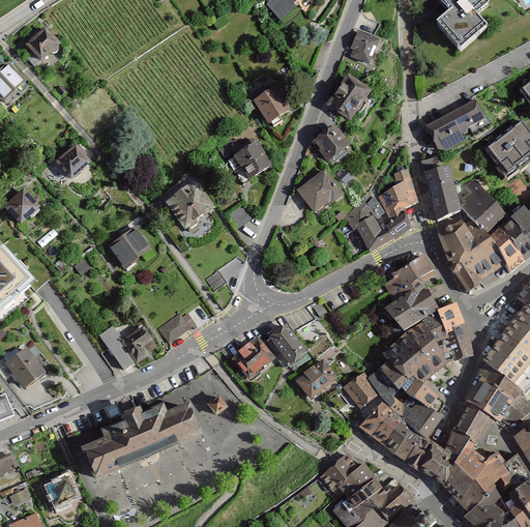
[(437,0),(445,9),(434,20),(454,46),(481,24),(471,10),(483,0),(437,0)]
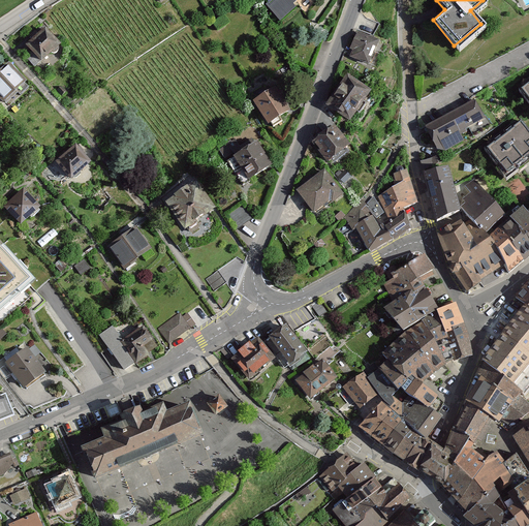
[(26,40),(40,56),(59,38),(44,23),(26,40)]
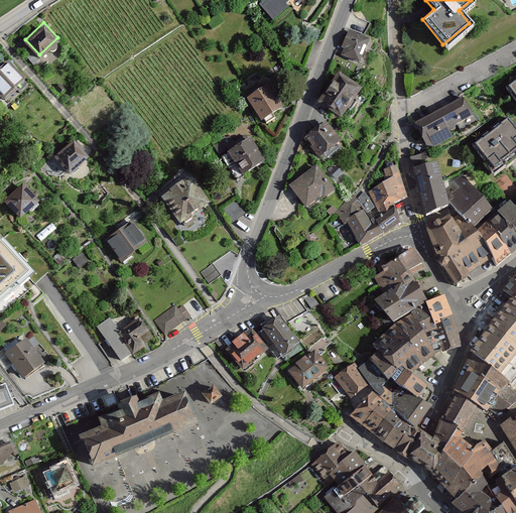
[(342,53),(358,61),(368,37),(348,27),(342,40),(342,53)]
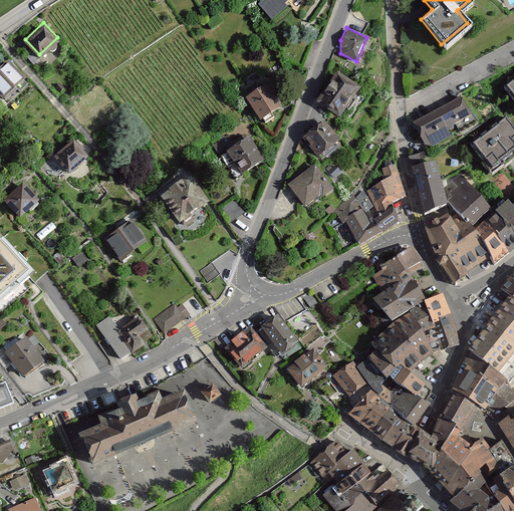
[(0,65),(0,91),(4,95),(24,75),(8,58),(0,65)]
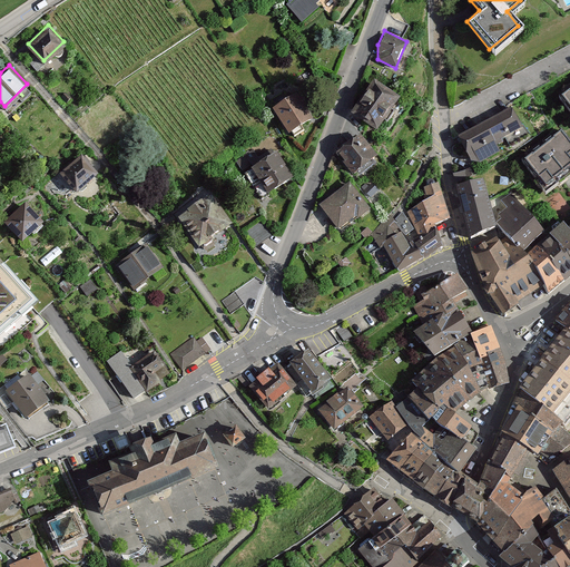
[(349,110),(373,127),(395,97),(372,79),(349,110)]
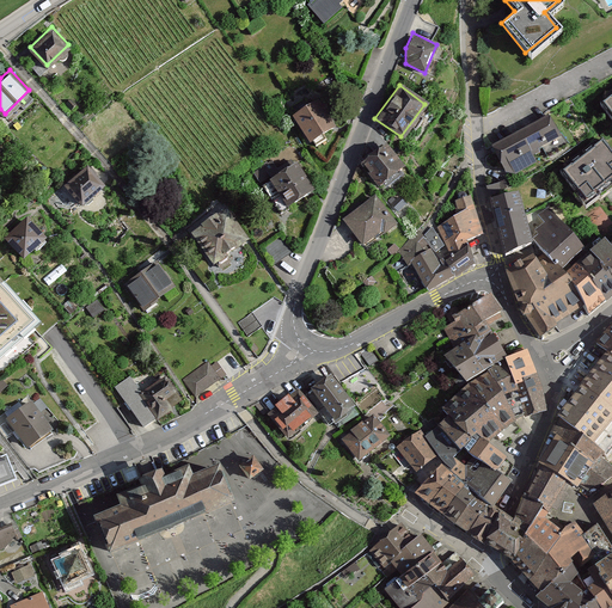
[(611,92),(599,103),(611,118),(611,92)]
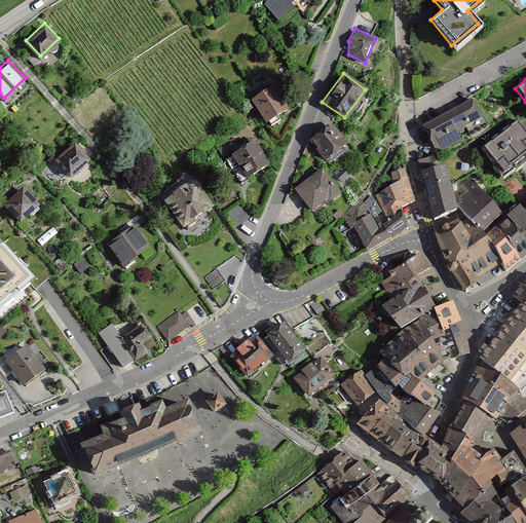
[(250,98),(264,121),(287,108),(272,84),(250,98)]
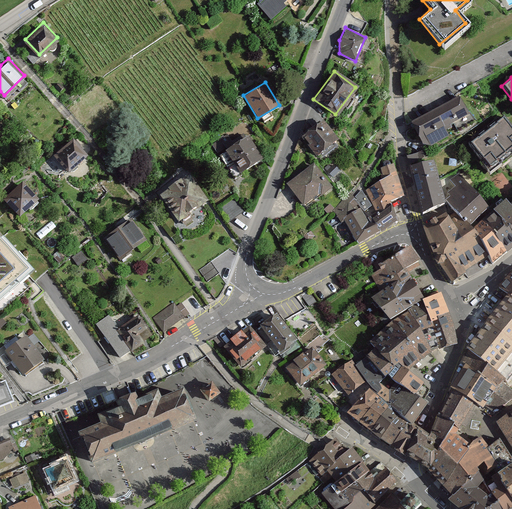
[(428,148),(449,136),(444,127),(469,112),(458,94),(412,121),(428,148)]
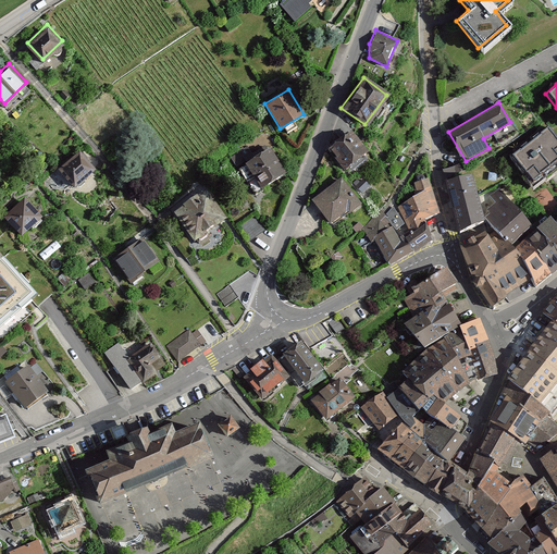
[(510,156),(531,183),(556,161),(556,145),(544,128),(510,156)]
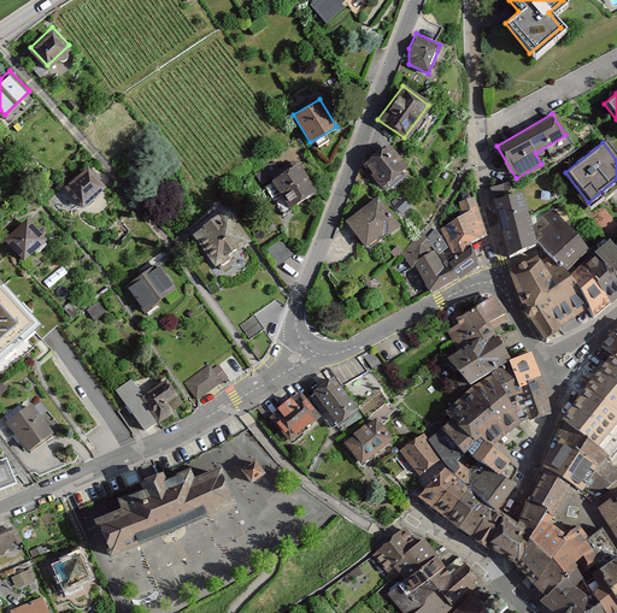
[(363,163),(380,186),(405,166),(387,143),(363,163)]
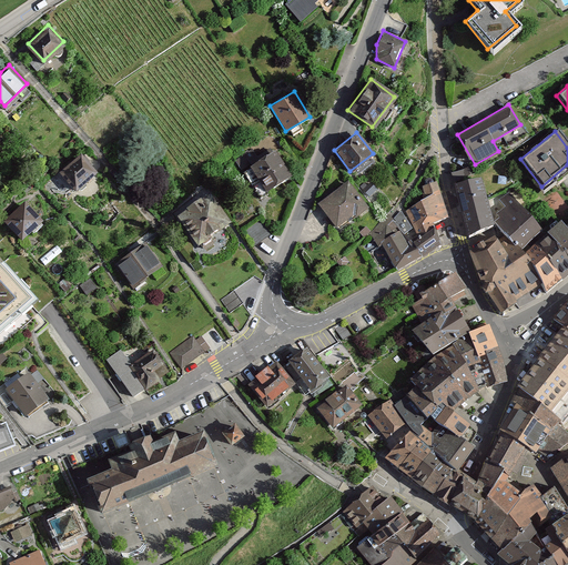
[(251,162),(267,189),(292,173),(275,148),(251,162)]
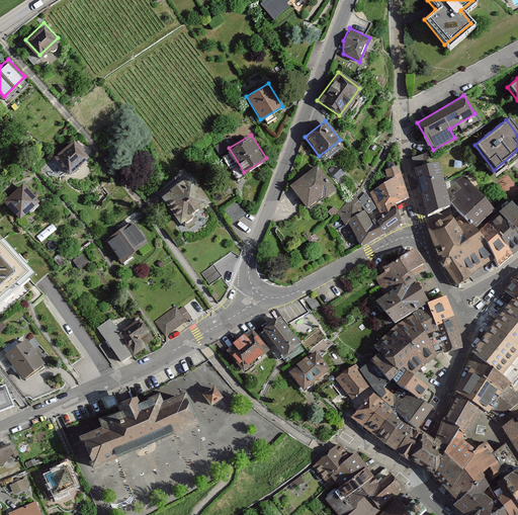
[(55,156),(69,171),(87,154),(73,139),(55,156)]
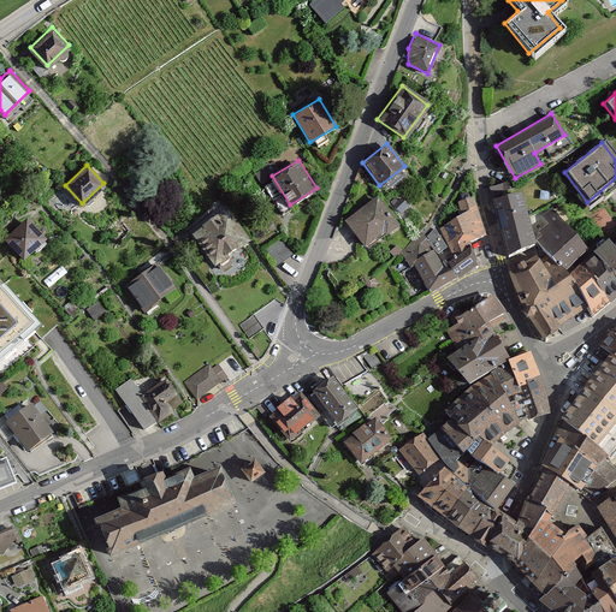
[(510,188),(507,178),(492,183),(496,192),(510,188)]
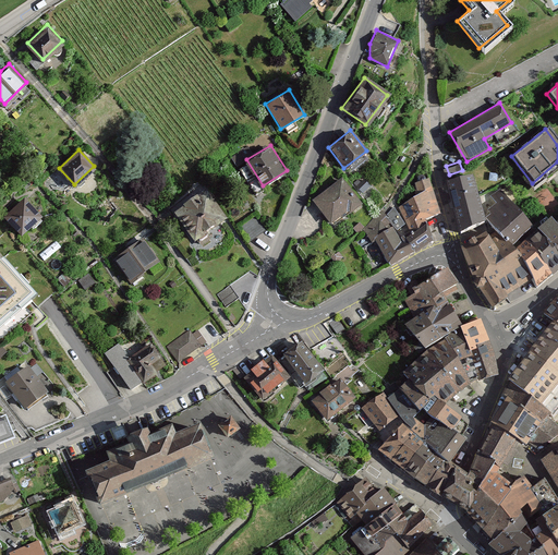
[(457,229),(482,222),(470,175),(445,181),(457,229)]
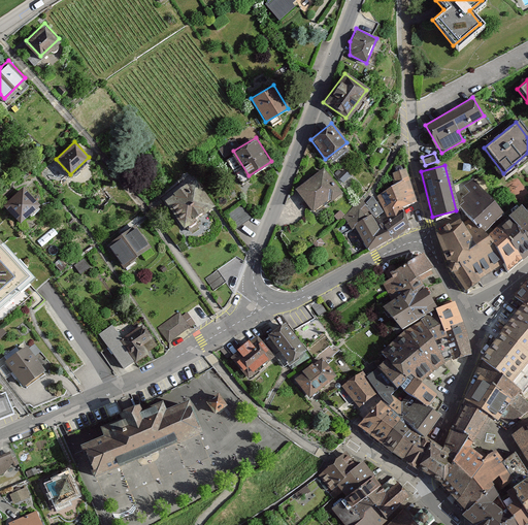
[(295,187),(312,211),(339,192),(323,167),(295,187)]
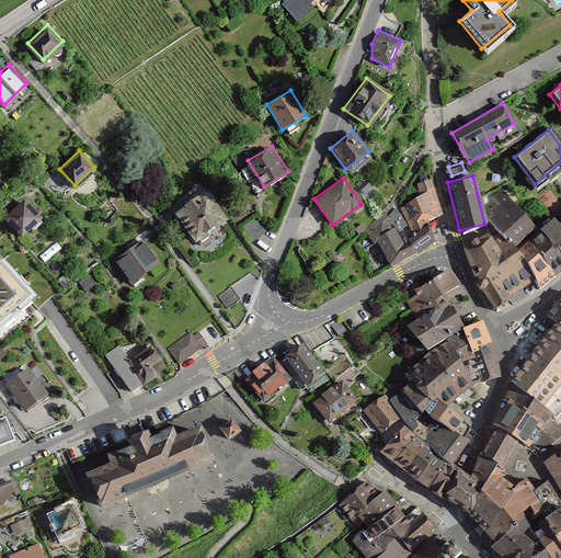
[(428,223),(441,213),(430,180),(420,183),(423,194),(401,206),(411,225),(412,228),(414,231),(428,223)]
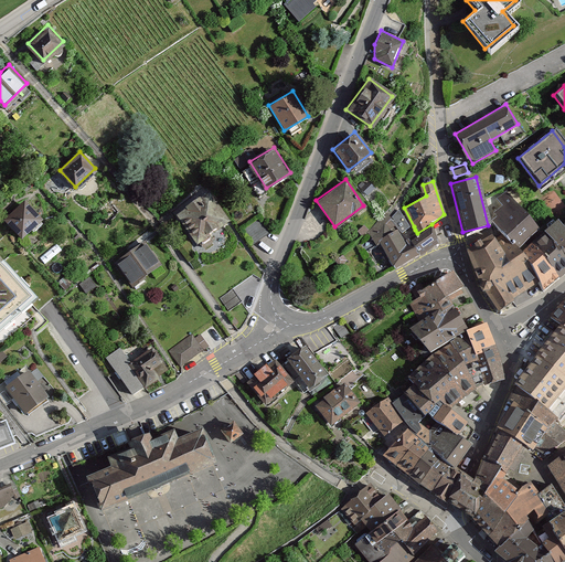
[(541,292),(564,272),(564,221),(561,225),(555,219),(540,232),(507,189),(498,195),(503,205),(494,211),(492,223),(500,233),(496,236),(490,231),(468,245),(481,282),(499,308),(515,296),(514,295),(535,283),(541,292)]
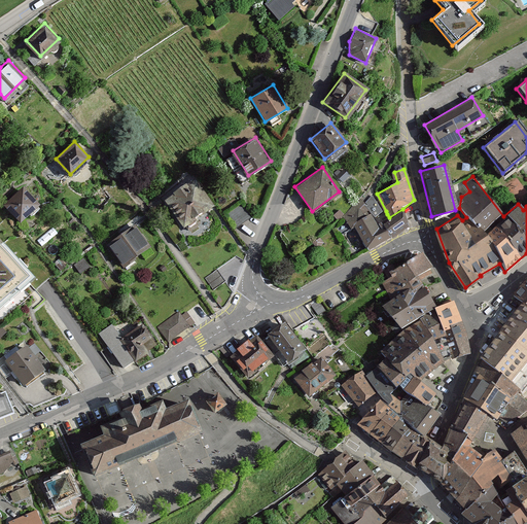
[(167,196),(185,223),(213,204),(195,177),(167,196)]
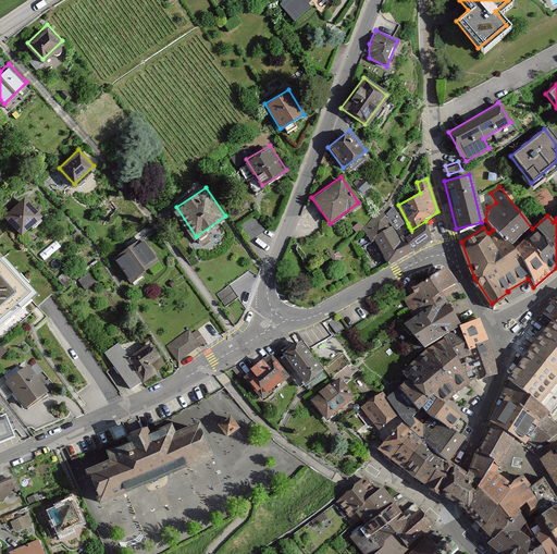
[(3,214),(20,232),(40,213),(24,196),(3,214)]
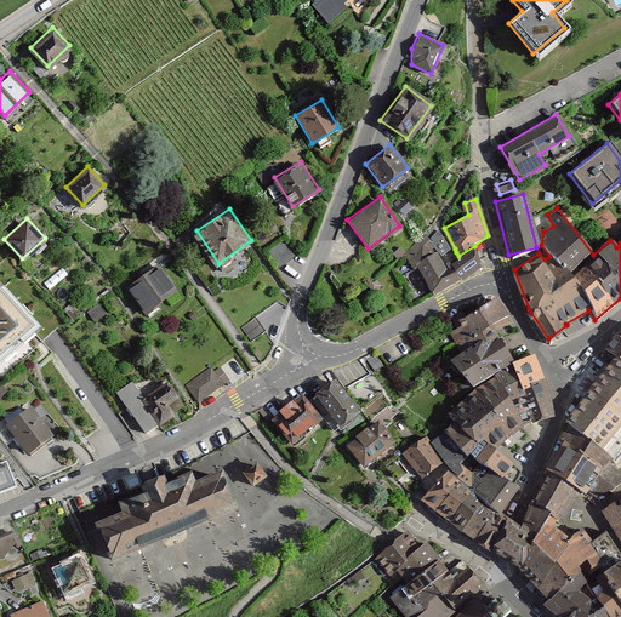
[(449,246),(438,228),(429,238),(428,238),(432,241),(442,252),(449,246)]
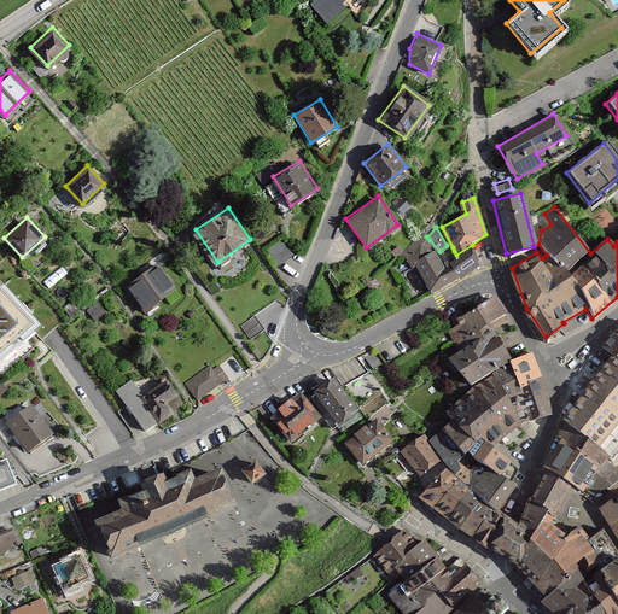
[(433,291),(459,276),(448,261),(448,262),(447,259),(444,261),(444,262),(442,264),(433,250),(427,243),(430,240),(426,237),(427,237),(421,231),(402,251),(408,256),(407,256),(412,265),(403,270),(408,278),(417,272),(418,273),(421,270),(433,291)]
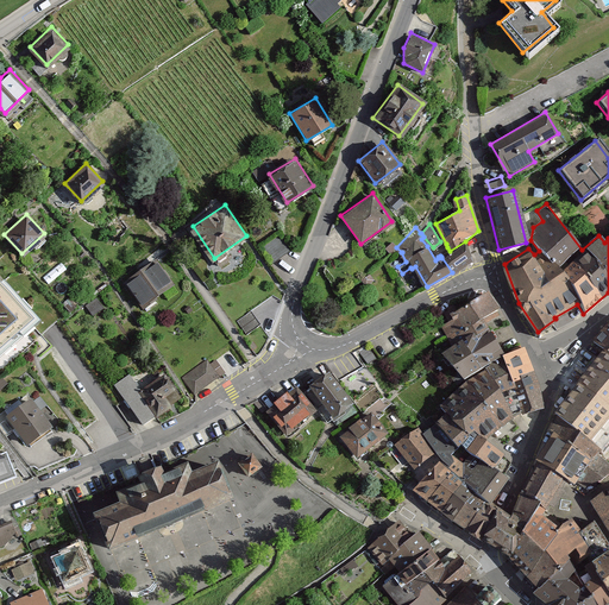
[(277,256),(290,245),(278,231),(265,241),(277,256)]
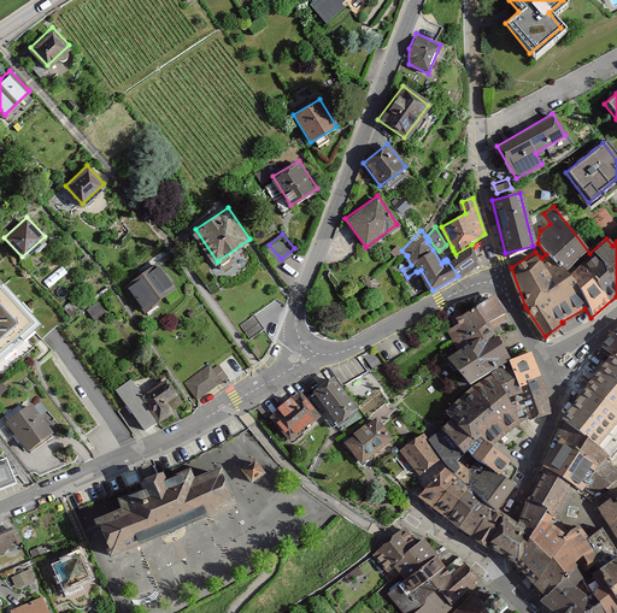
[(480,265),(471,245),(456,254),(453,251),(445,255),(447,259),(446,259),(447,261),(447,260),(458,276),(480,265)]
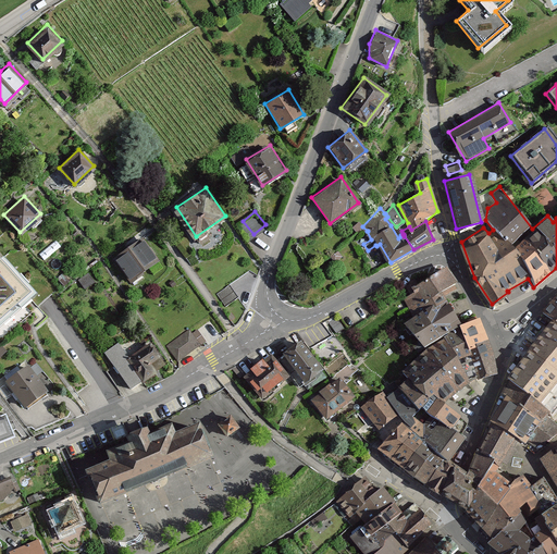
[(113,257),(130,280),(160,259),(144,236),(113,257)]
